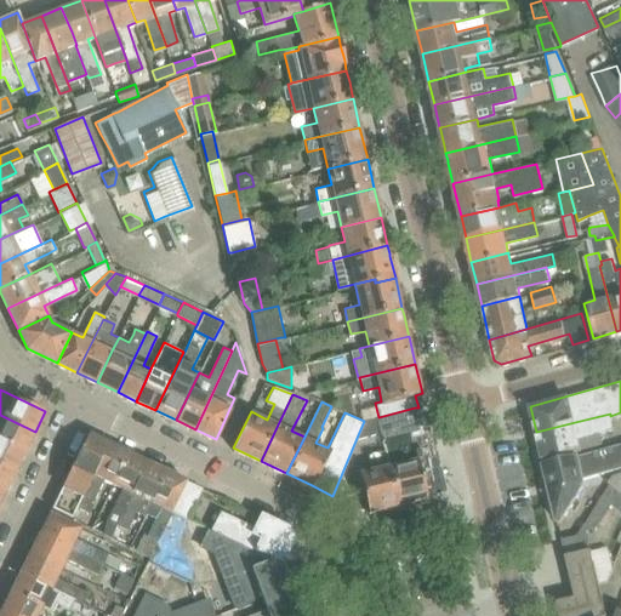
[(376,417),(380,433),(385,450),(398,505),(412,501),(412,502),(427,498),(426,492),(444,488),(431,432),(421,434),(415,408),(379,417),(376,417)]
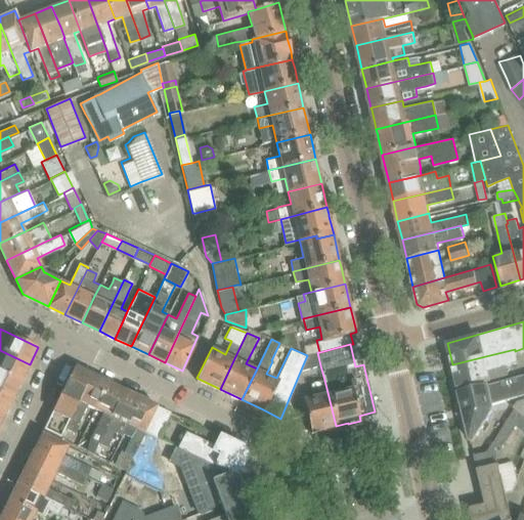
[(485,356),(452,364),(457,387),(490,379),(509,374),(507,364),(518,361),(515,351),(515,349),(485,356)]
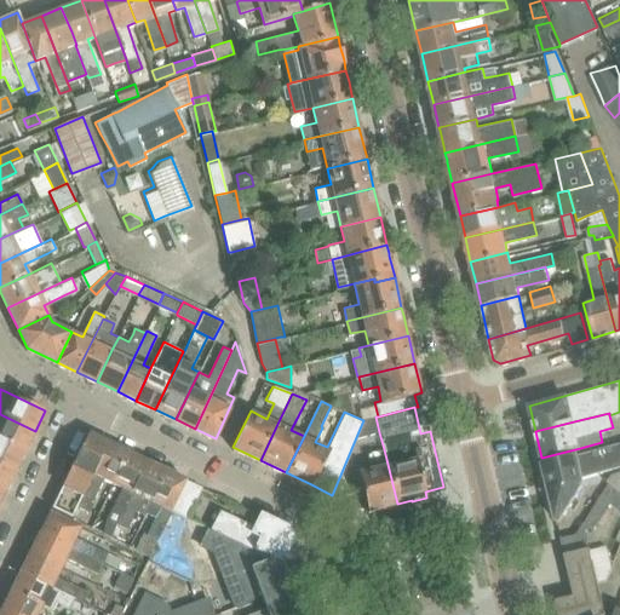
[(0,438),(26,450),(35,431),(0,414),(0,438)]
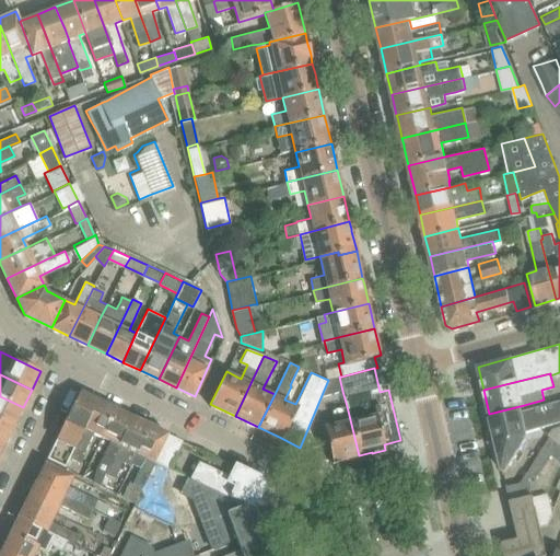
[(339,377),(328,380),(322,395),(342,391),(339,377)]
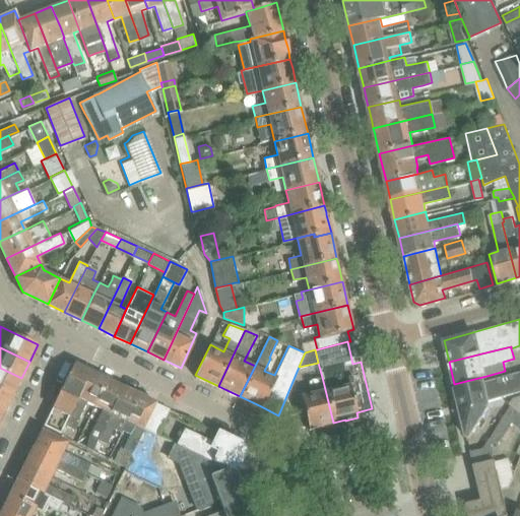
[(92,371),(74,362),(44,425),(60,433),(65,423),(92,371)]
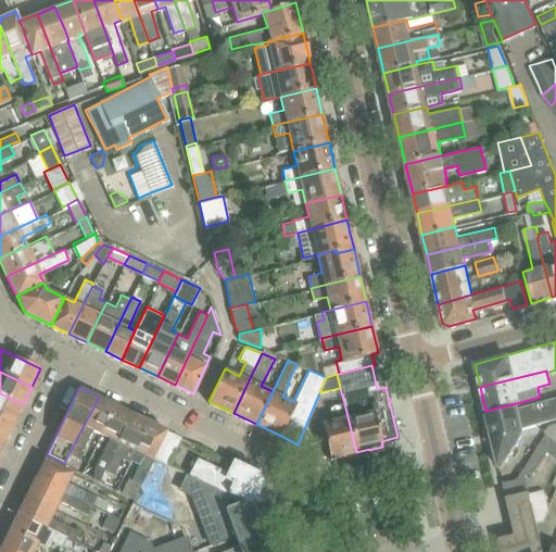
[(0,415),(13,423),(23,404),(0,393),(0,415)]
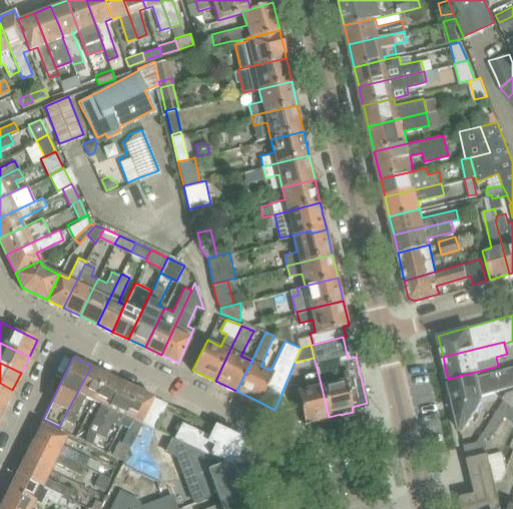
[(512,365),(449,383),(460,430),(462,429),(481,397),(480,392),(512,383),(512,365)]
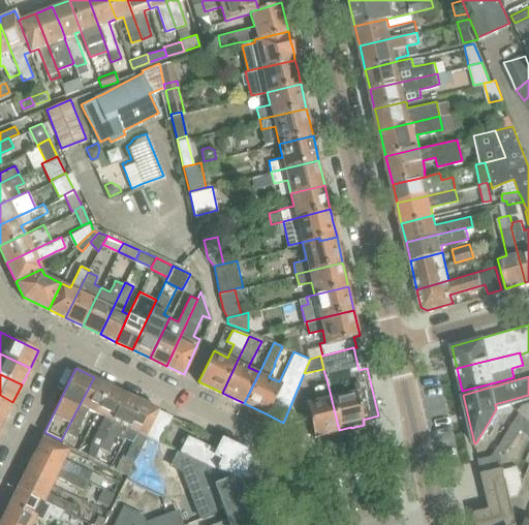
[(96,412),(110,384),(94,377),(66,430),(73,434),(78,426),(80,427),(89,408),(96,412)]
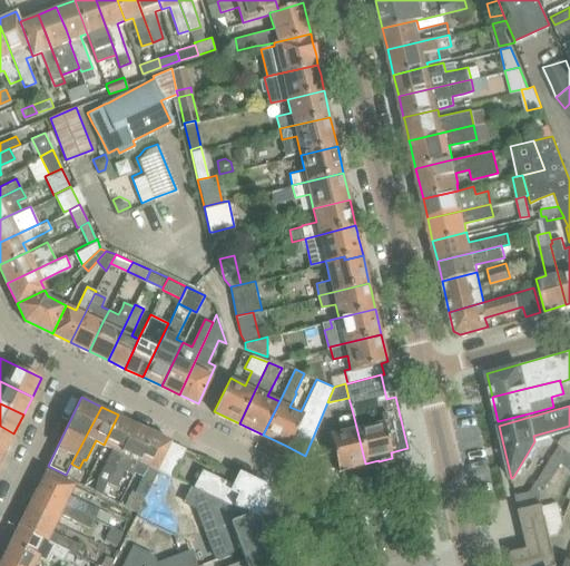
[(345,430),(330,433),(338,470),(365,464),(353,413),(342,416),(345,430)]
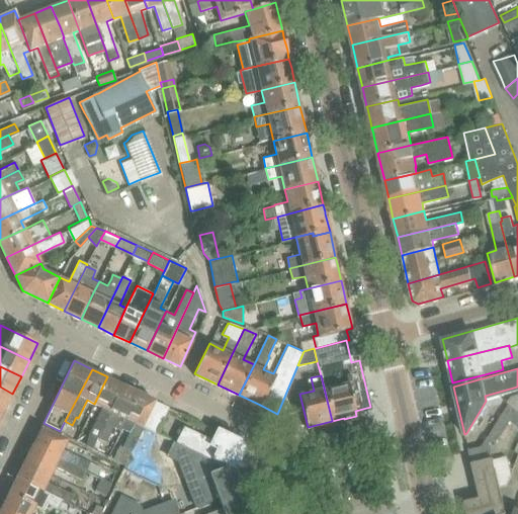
[(101,429),(123,384),(107,376),(94,404),(102,407),(93,425),(85,444),(92,447),(97,436),(100,429),(101,429)]
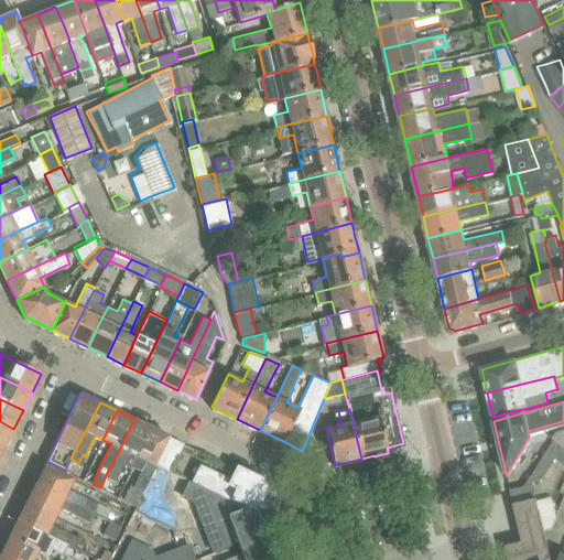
[(139,456),(153,428),(134,419),(110,467),(109,467),(106,475),(116,480),(119,472),(125,462),(133,466),(134,465),(139,456)]
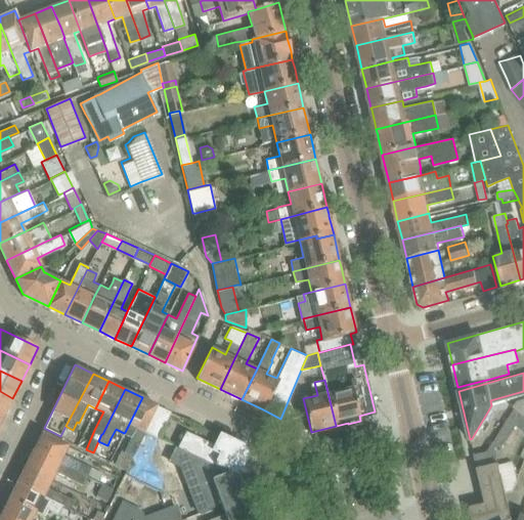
[(0,410),(5,414),(12,398),(0,391),(0,410)]
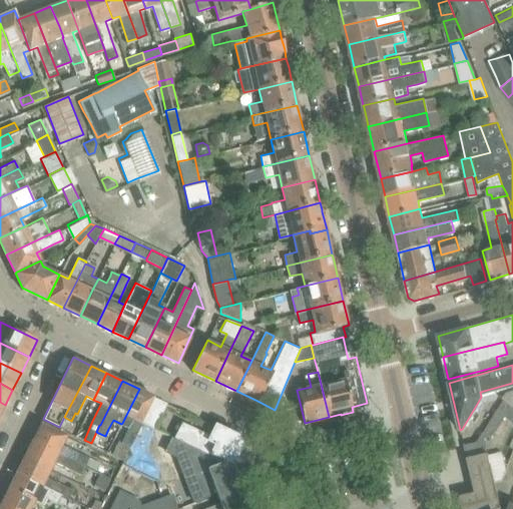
[(503,397),(483,431),(484,437),(494,433),(504,415),(510,404),(512,406),(512,388),(505,391),(502,396),(503,397)]
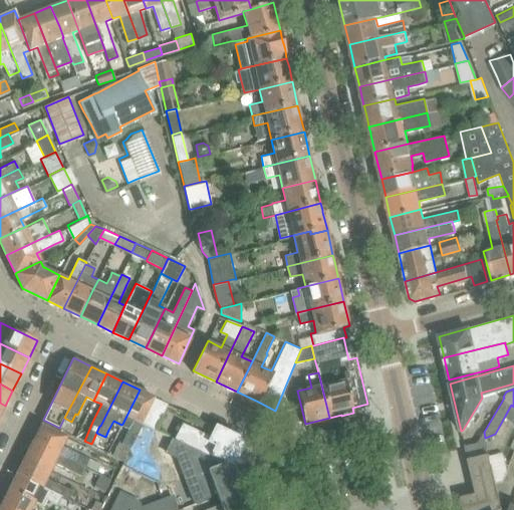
[(126,416),(122,424),(130,428),(124,438),(123,441),(119,439),(112,454),(125,460),(134,444),(144,423),(156,429),(167,405),(168,403),(140,390),(126,416)]
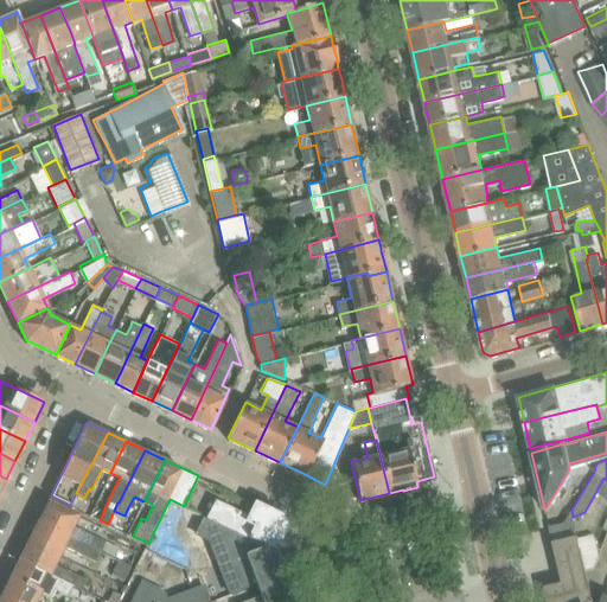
[(206,517),(275,550),(287,525),(285,517),(255,504),(255,505),(250,516),(215,499),(206,517)]
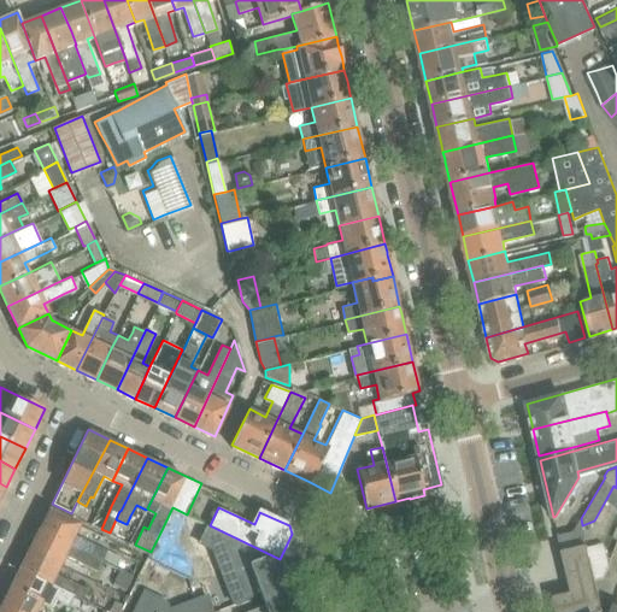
[(76,533),(81,523),(50,508),(40,528),(101,558),(106,548),(76,533)]
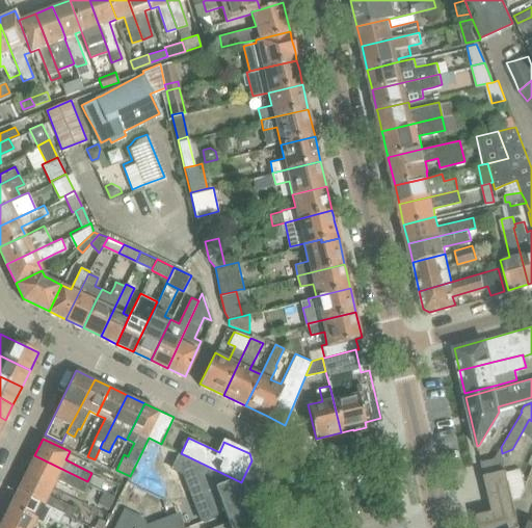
[(178,452),(170,468),(182,473),(201,520),(224,511),(248,502),(241,482),(181,453),(178,452)]
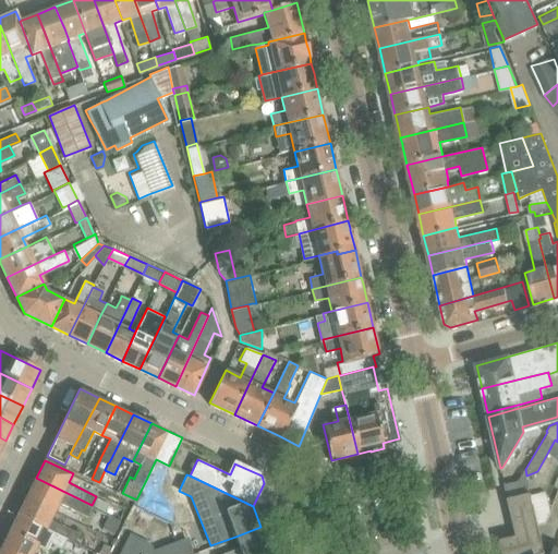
[(87,515),(92,505),(36,478),(27,496),(55,509),(59,501),(87,515)]
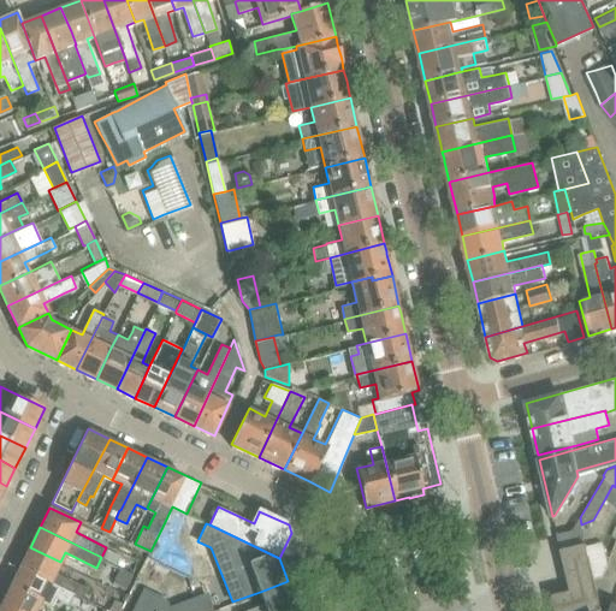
[(585,544),(561,550),(570,591),(594,586),(593,576),(585,544)]
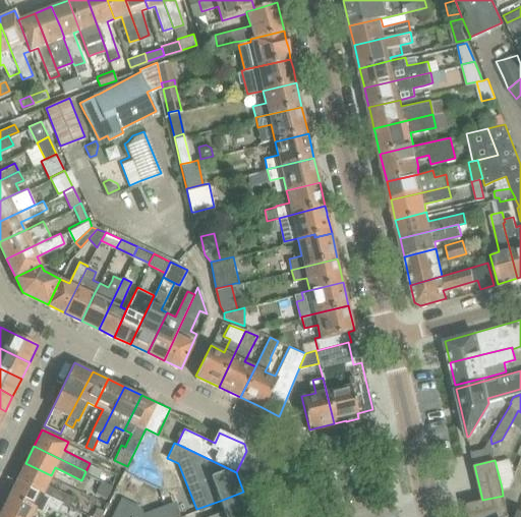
[(17,478),(62,500),(69,504),(73,496),(48,482),(51,475),(25,463),(17,478)]
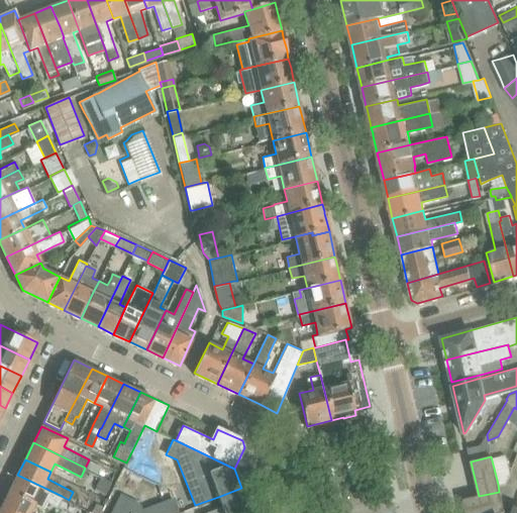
[(89,459),(85,468),(97,474),(101,466),(89,459)]
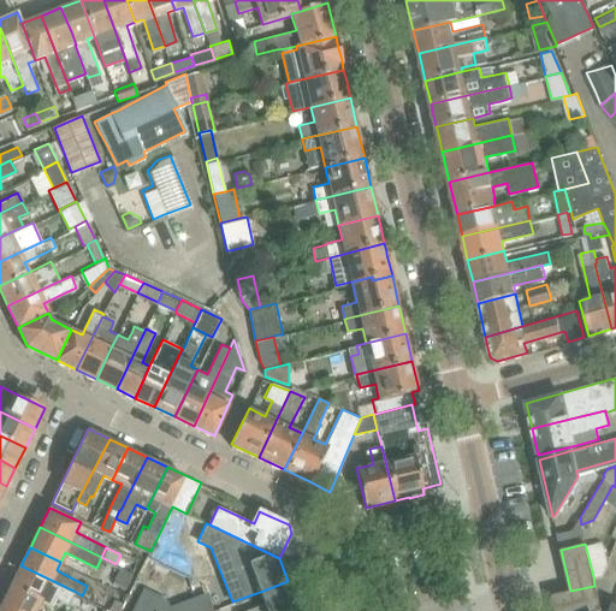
[(67,601),(73,591),(21,565),(11,585),(41,600),(53,606),(58,597),(67,601)]
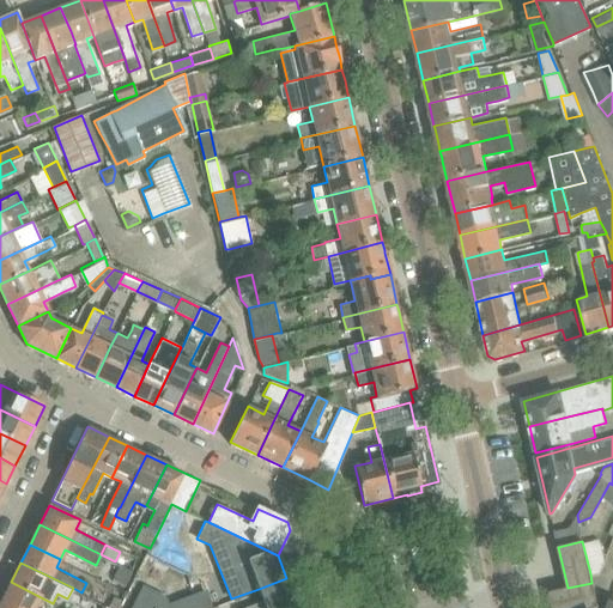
[(120,564),(113,578),(125,584),(132,570),(120,564)]
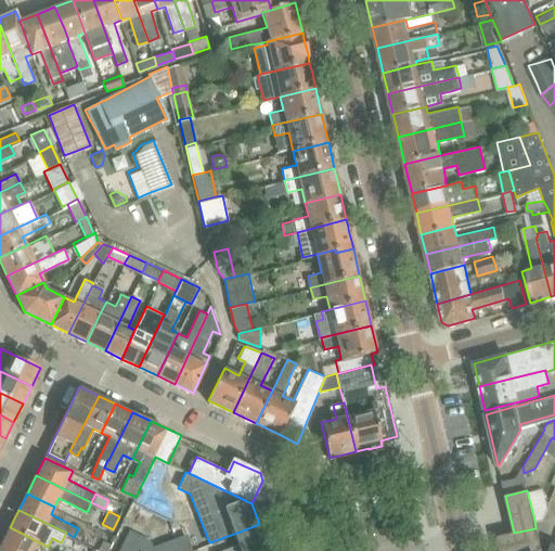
[(269,550),(259,524),(234,534),(239,543),(217,550),(269,550)]
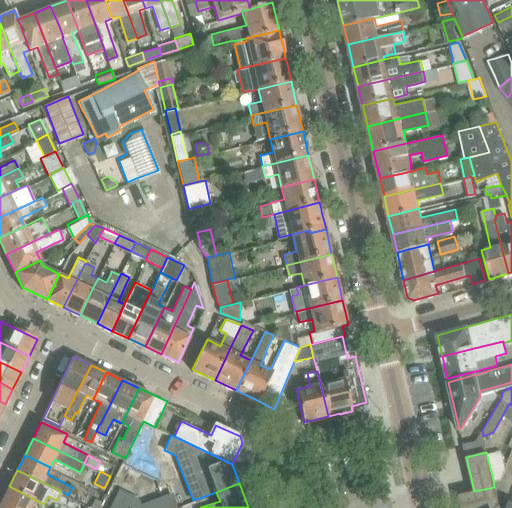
[(14,507),(33,507),(31,507),(34,499),(9,486),(1,502),(14,507)]
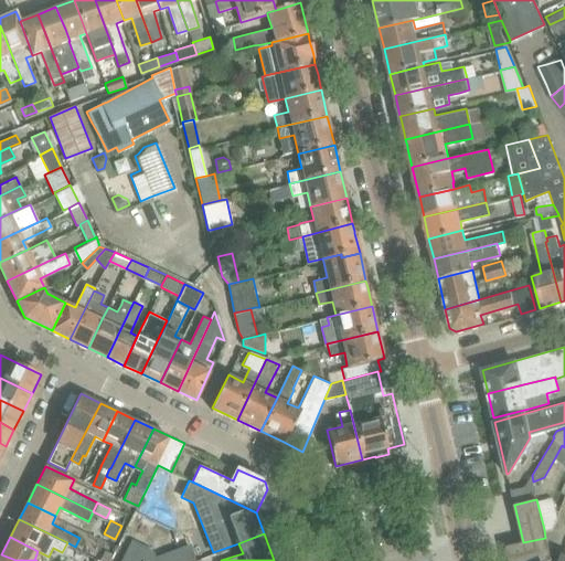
[(545,538),(523,542),(505,547),(509,560),(548,560),(551,560),(545,538)]
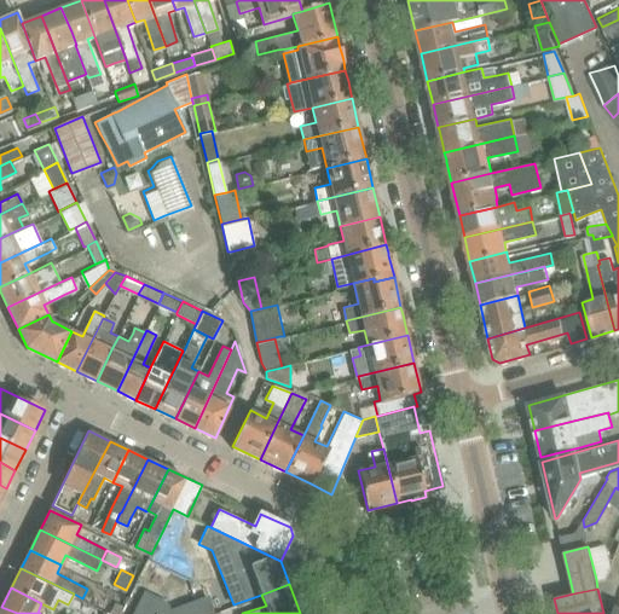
[(143,591),(132,613),(171,613),(167,602),(143,591)]
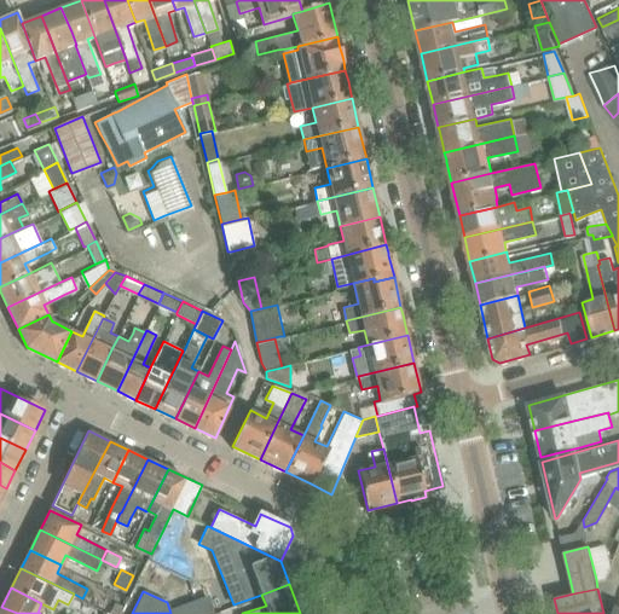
[(115,601),(110,613),(113,613),(120,613),(125,606),(115,601)]
